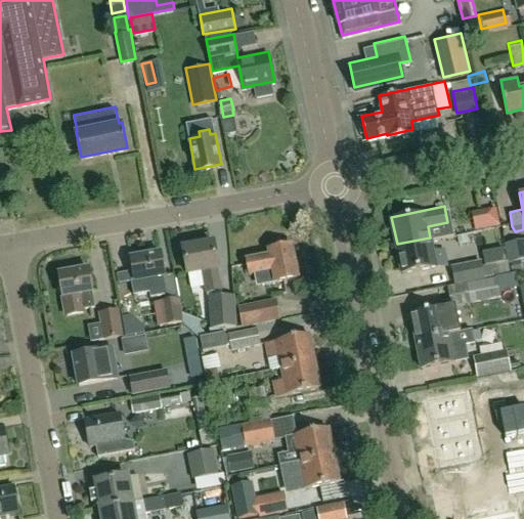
[(494,206),(483,209),(486,223),(498,221),(494,206)]
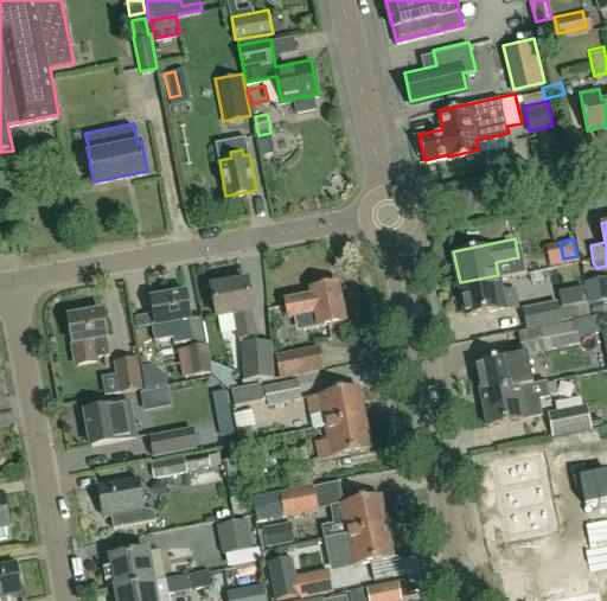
[(541,277),(538,268),(526,270),(529,280),(541,277)]
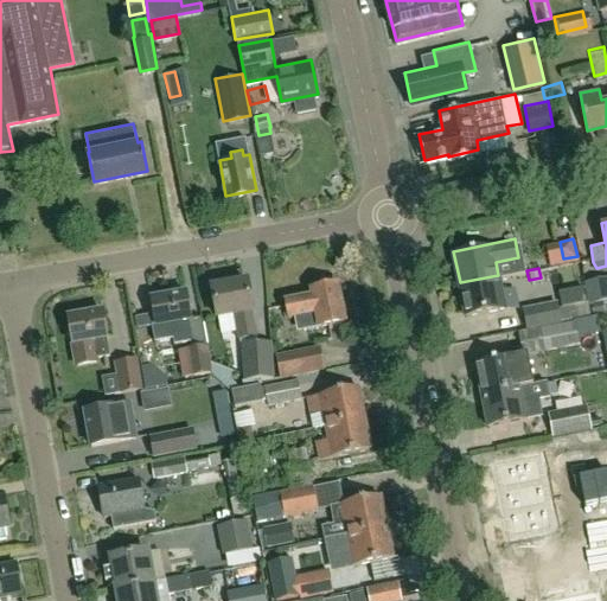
[(606,298),(606,273),(582,277),(587,302),(592,301),(602,299),(606,298)]
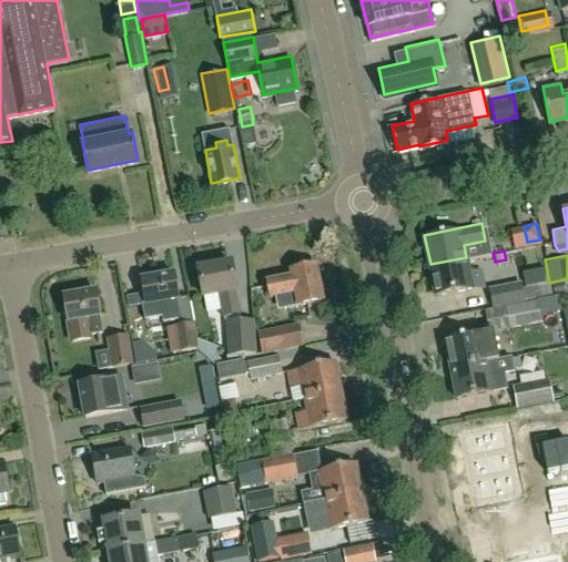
[(469,269),(466,257),(430,264),(436,293),(483,284),(479,267),(469,269)]
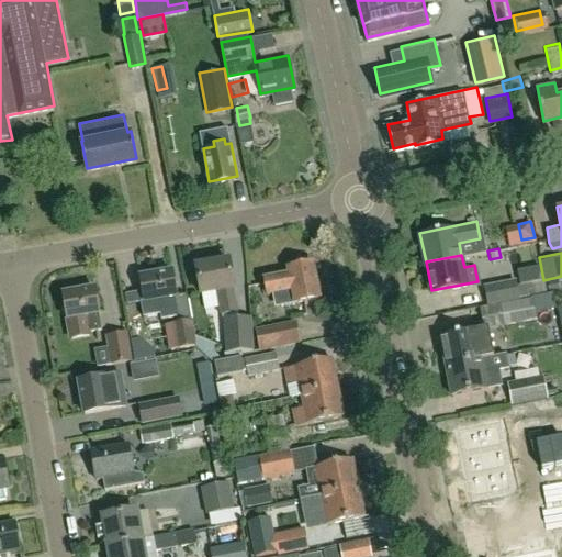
[(197,264),(204,307),(220,303),(221,310),(237,308),(233,286),(234,285),(229,257),(197,264)]
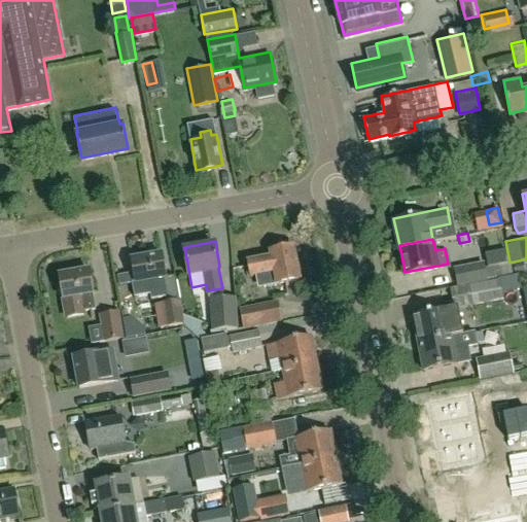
[(276,281),(300,276),(292,244),(270,248),(271,254),(246,258),(249,273),(274,268),(276,281)]
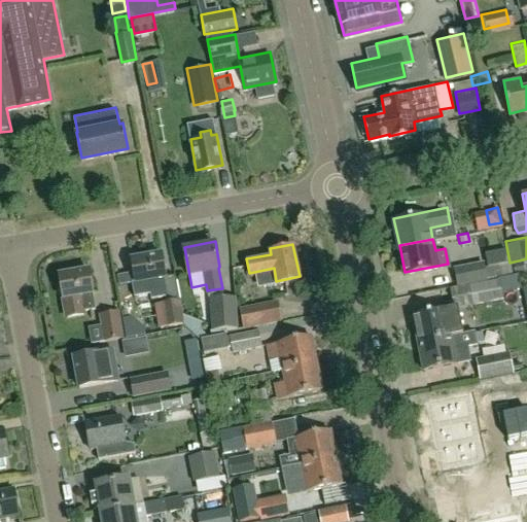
[(166,293),(167,300),(180,297),(176,273),(166,274),(162,251),(132,256),(134,270),(135,278),(132,279),(135,293),(150,291),(151,297),(166,293)]
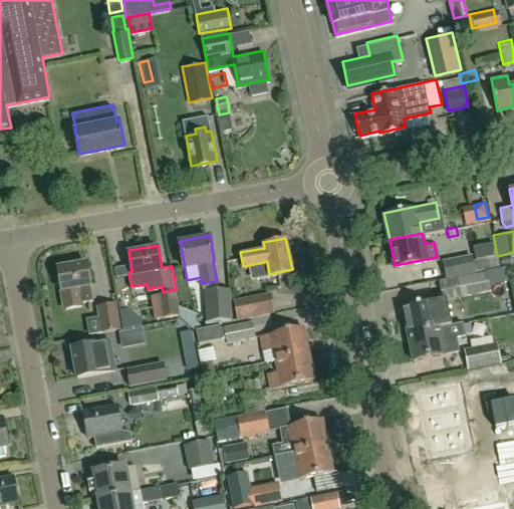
[(472,252),(442,258),(445,276),(476,270),(475,267),(483,265),(481,255),(473,257),(472,252)]
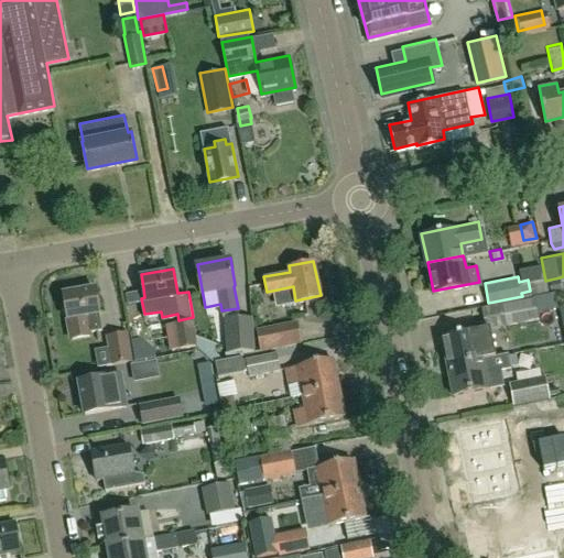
[(562,288),(560,277),(550,280),(552,291),(554,291),(562,288)]
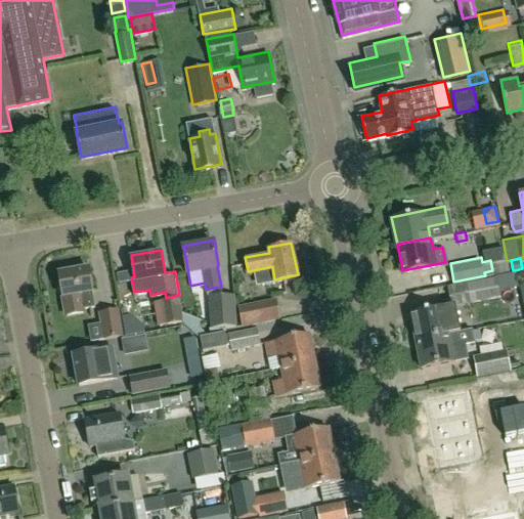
[(83,306),(94,304),(91,289),(93,289),(89,265),(72,268),(72,266),(61,267),(62,270),(58,271),(62,294),(63,294),(67,312),(84,309),(83,306)]
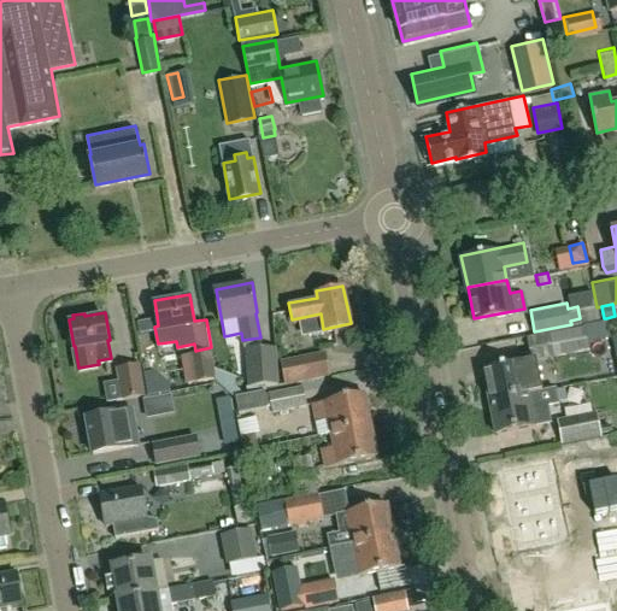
[(158,325),(157,316),(137,319),(140,329),(154,327),(158,325)]
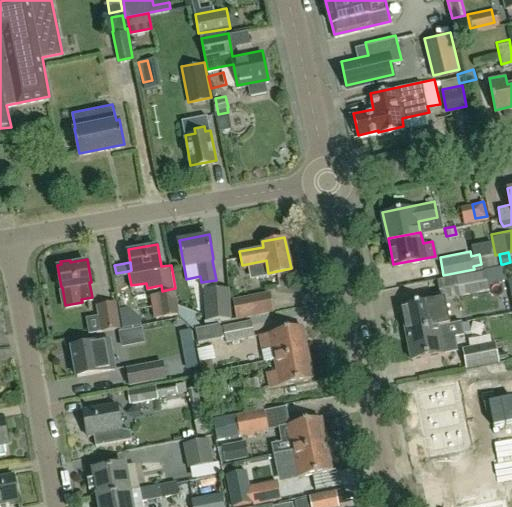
[(486,268),(455,274),(459,293),(499,285),(496,269),(486,271),(486,268)]
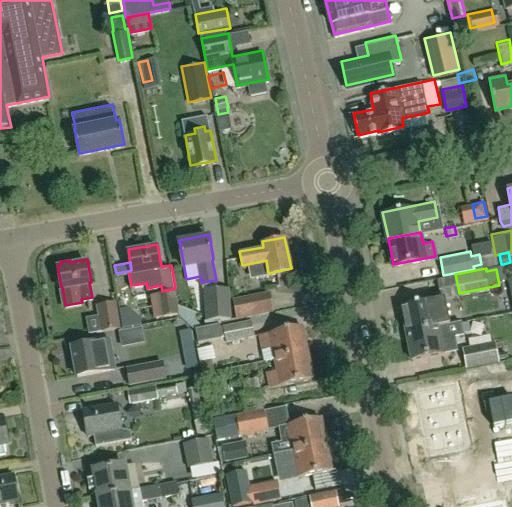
[(231,317),(229,286),(203,288),(205,318),(231,317)]
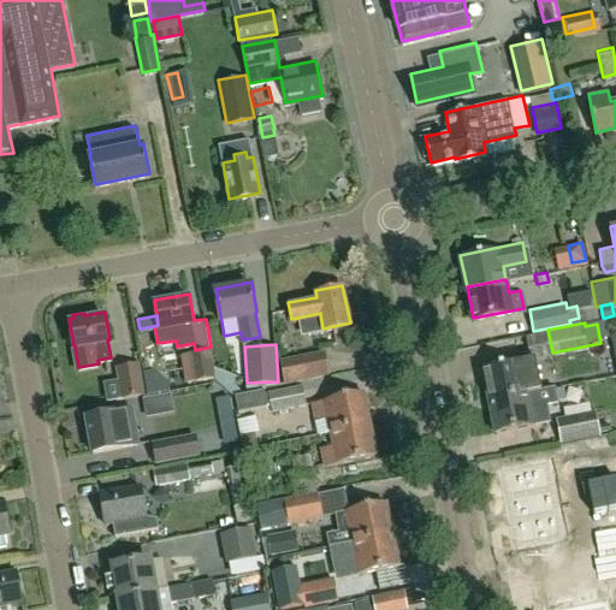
[(215,375),(213,363),(211,347),(188,351),(193,379),(214,375),(215,375)]
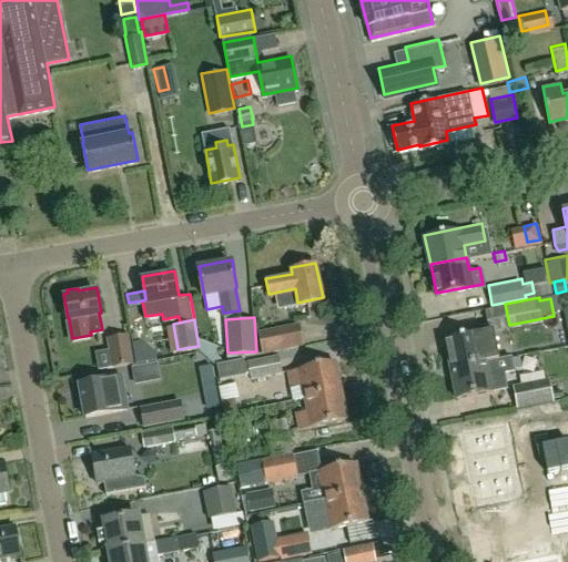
[(261,351),(304,343),(298,319),(256,328),(261,351)]
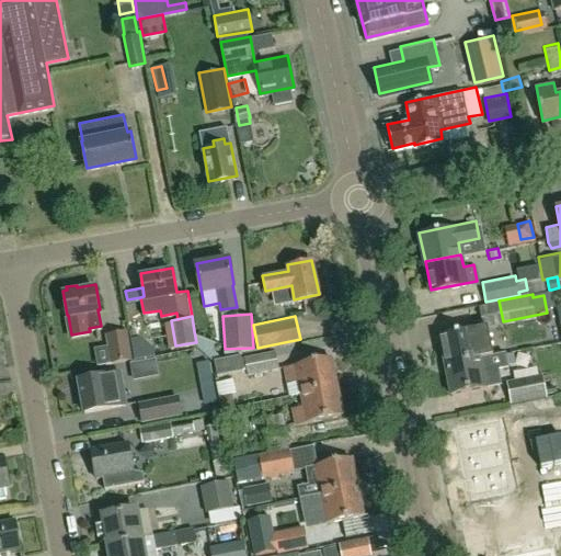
[(485,325),(439,333),(445,363),(481,355),(491,353),(485,325)]
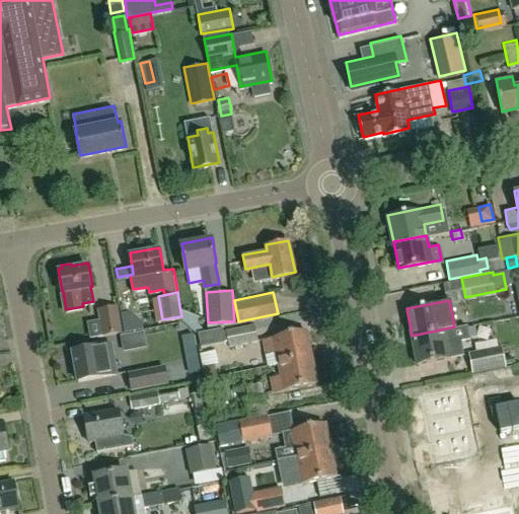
[(122,331),(118,303),(97,306),(102,334),(122,331)]
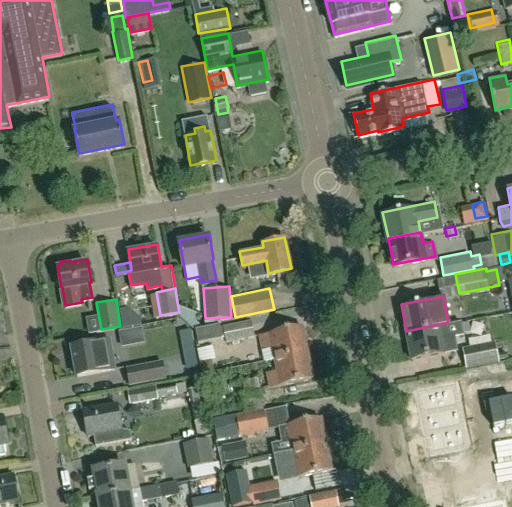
[(196,310),(177,302),(179,312),(179,314),(186,320),(196,310)]
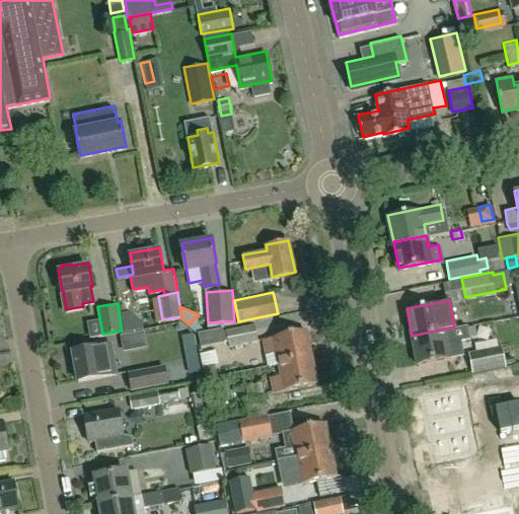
[(228,345),(258,339),(254,321),(225,327),(228,345)]
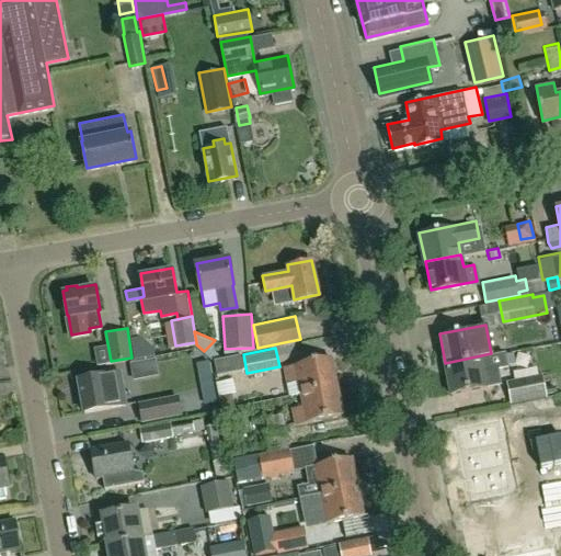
[(216,374),(243,369),(240,353),(214,358),(216,374)]
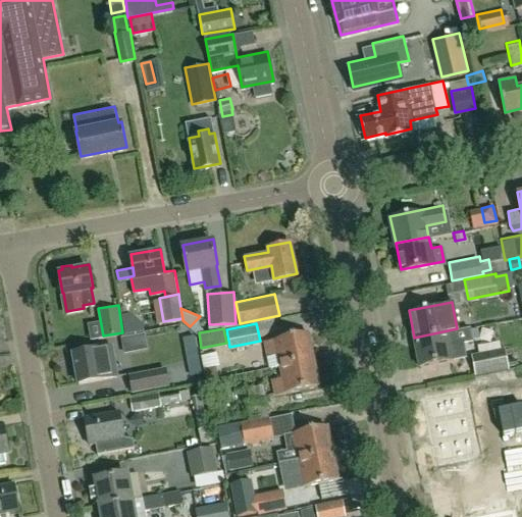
[(280,364),(313,357),(308,330),(265,339),(268,355),(277,353),(280,364)]
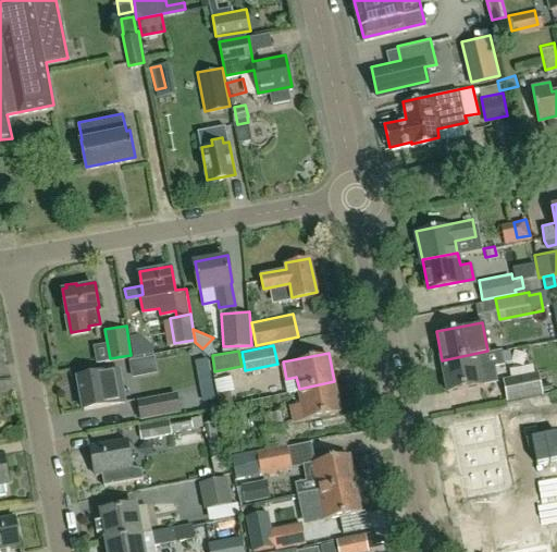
[(480,365),(478,353),(442,360),(447,388),(493,379),(490,363),(480,365)]
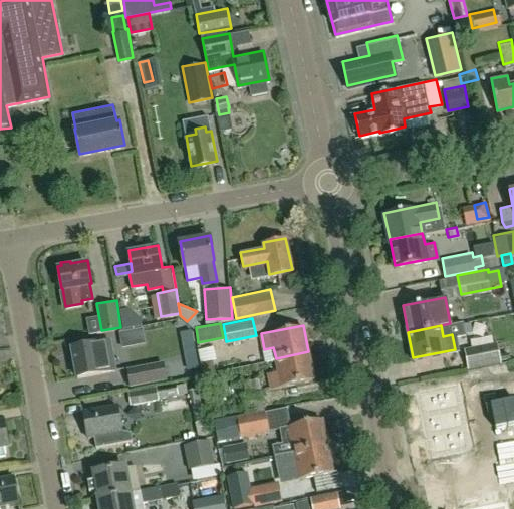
[(182,330),(188,367),(199,365),(193,328),(182,330)]
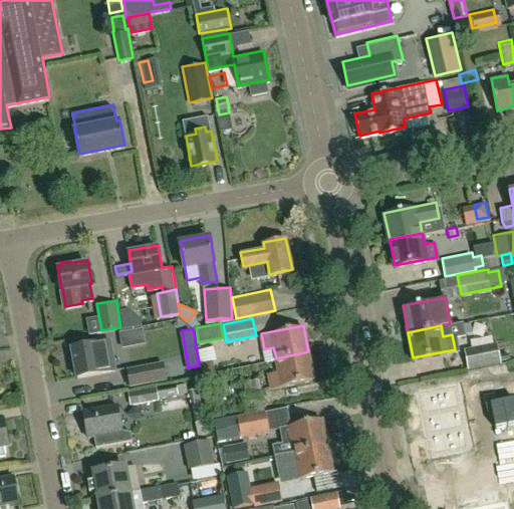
[(114,368),(109,339),(71,345),(76,375),(114,368)]
